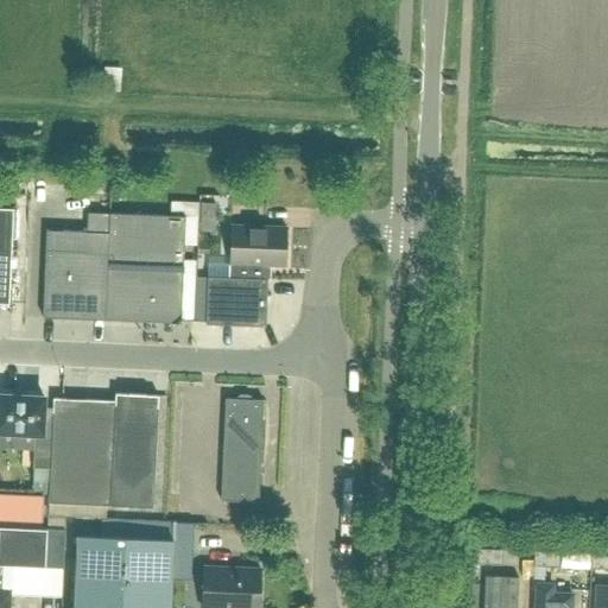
[(0,207),(0,302),(8,303),(12,208),(0,207)]
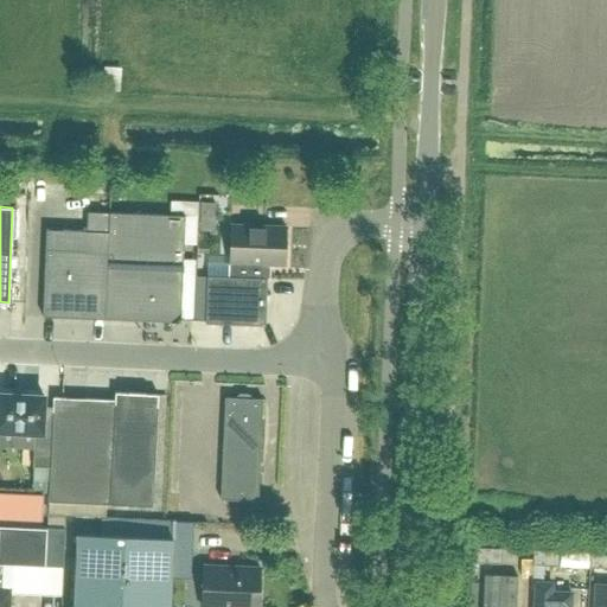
[(42,317),(180,323),(185,216),(109,212),(108,235),(85,234),(85,231),(45,230),(42,317)]
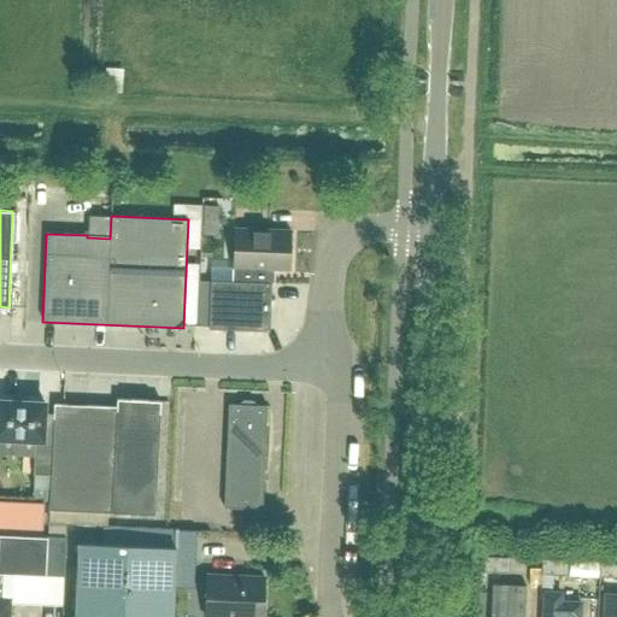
[(234,228),(233,281),(271,282),(271,268),(288,269),(291,230),(234,228)]
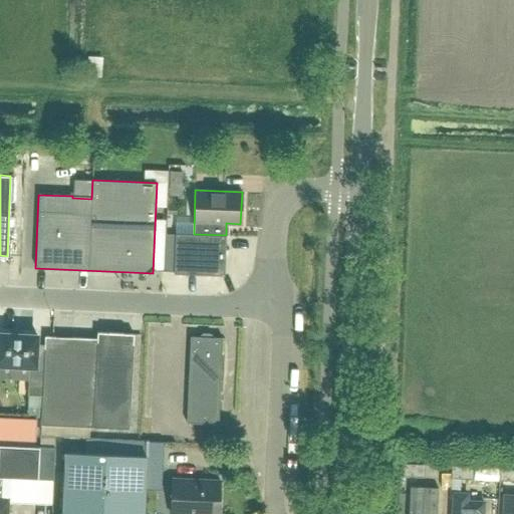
[(194,234),(175,234),(174,274),(225,275),(226,236),(226,235),(194,234)]
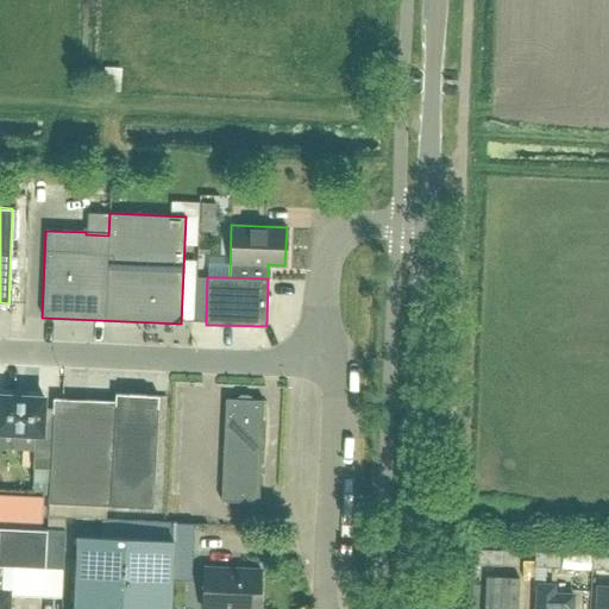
[(33,468),(50,469),(48,503),(152,507),(158,396),(115,394),(115,401),(54,399),(52,408),(43,408),(44,396),(0,394),(0,431),(35,433),(33,468)]
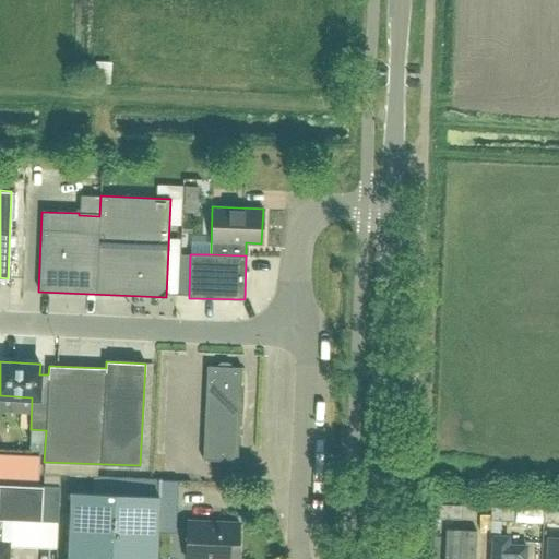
[(241,367),(206,366),(203,460),(238,461),(241,367)]
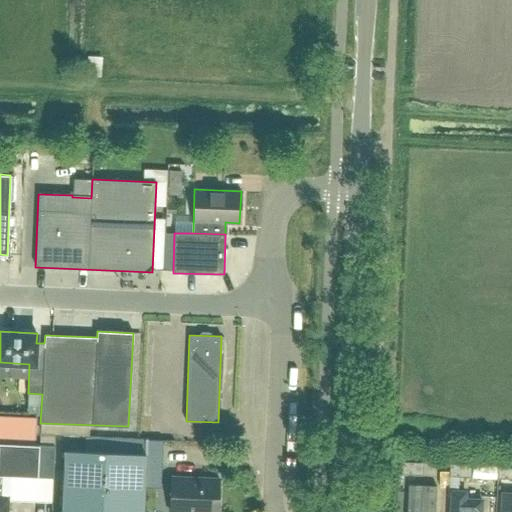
[(7,411),(7,423),(28,423),(28,411),(7,411)]
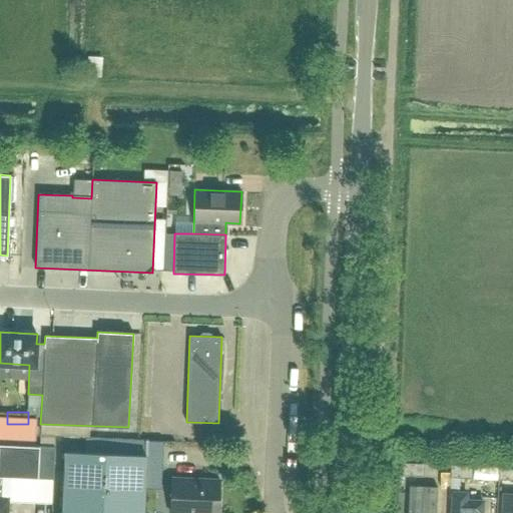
[(104,453),(144,455),(145,440),(104,438),(104,453)]
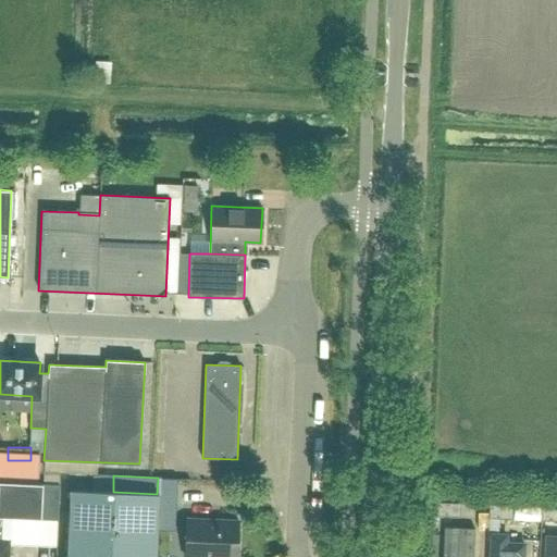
[(44,483),(0,481),(0,556),(8,556),(10,540),(2,540),(3,530),(0,529),(0,516),(42,518),(44,483)]
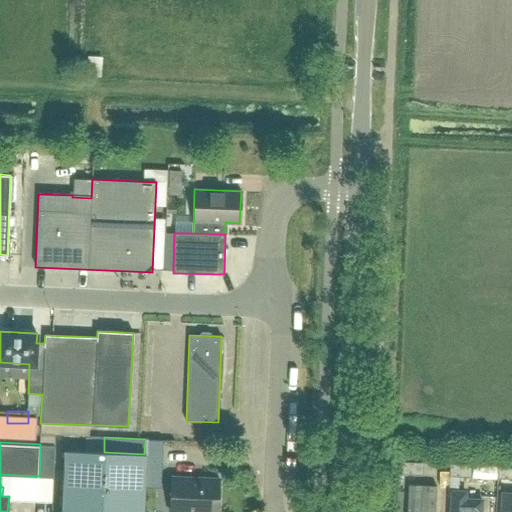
[(144,454),(104,452),(64,450),(61,511),(142,511),(145,454),(144,454)]
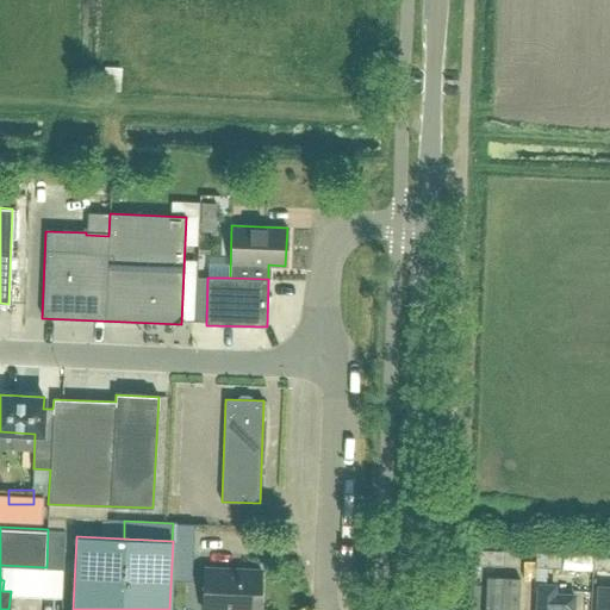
[(504,566),(505,552),(479,551),(478,565),(484,566),(504,566)]
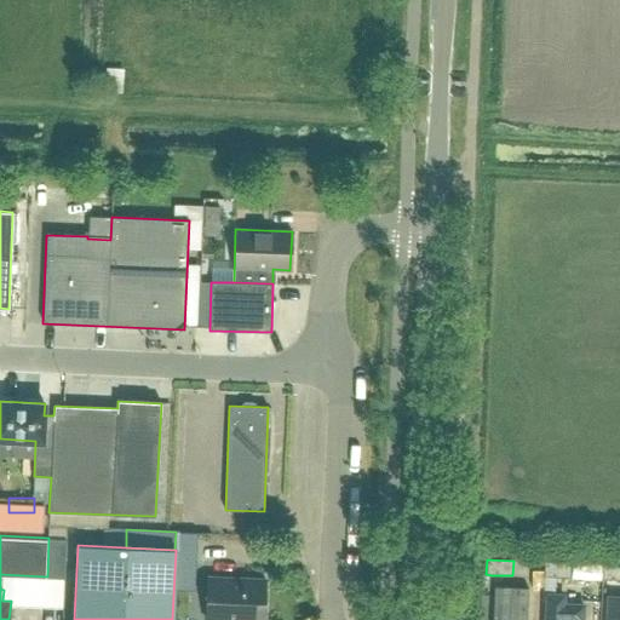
[(544,578),(549,578),(570,578),(572,563),(545,562),(544,578)]
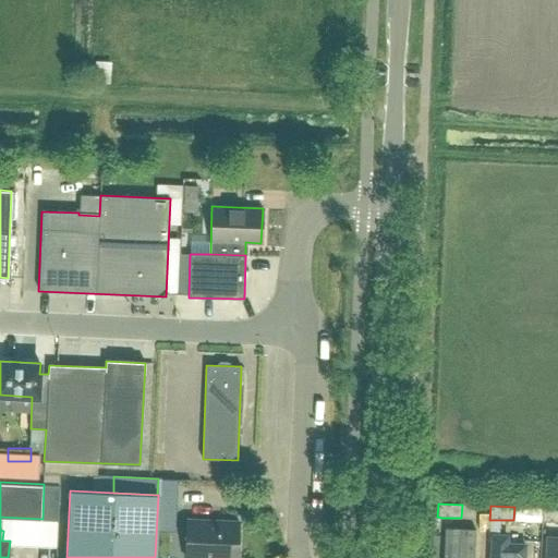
[(542,522),(546,522),(557,522),(557,509),(542,508),(542,522)]
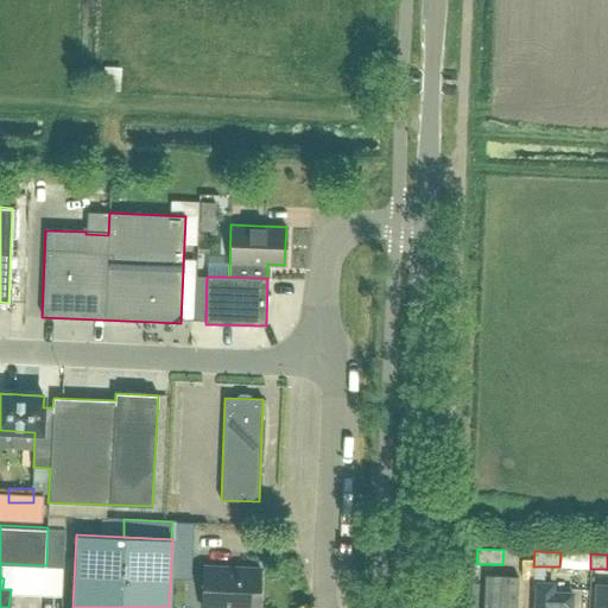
[(258,607),(260,568),(204,565),(201,607),(239,607),(240,606),(253,607),(258,607)]
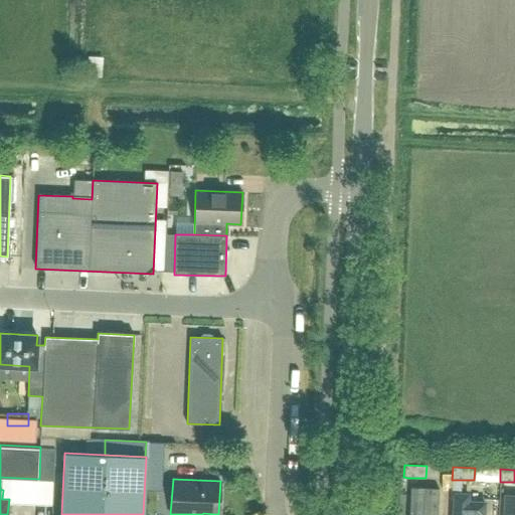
[(410,489),(408,514),(436,514),(437,490),(410,489)]
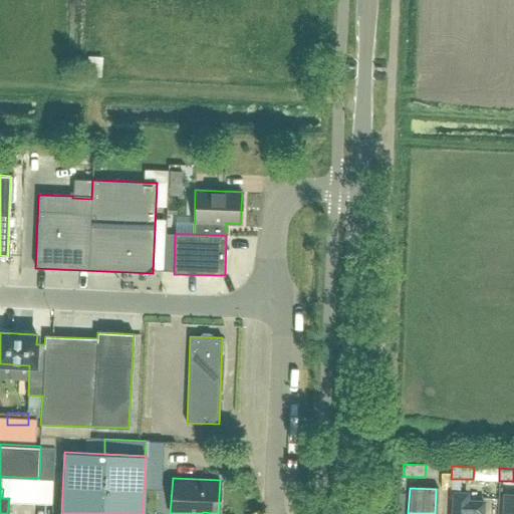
[(451,492),(449,513),(467,513),(468,492),(451,492)]
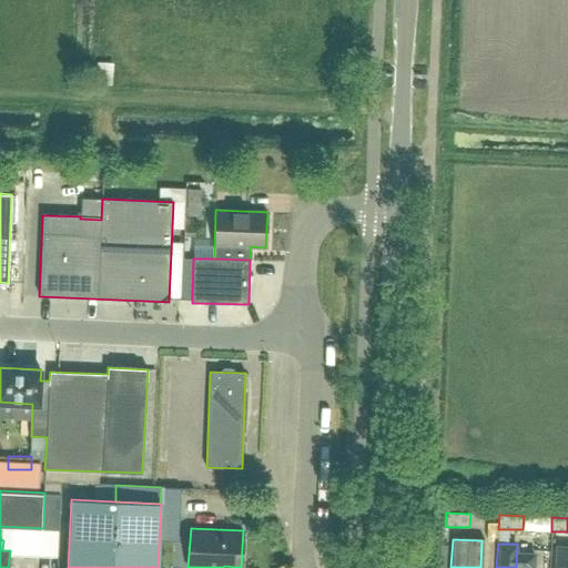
[(567,567),(567,548),(555,548),(554,567),(567,567)]
